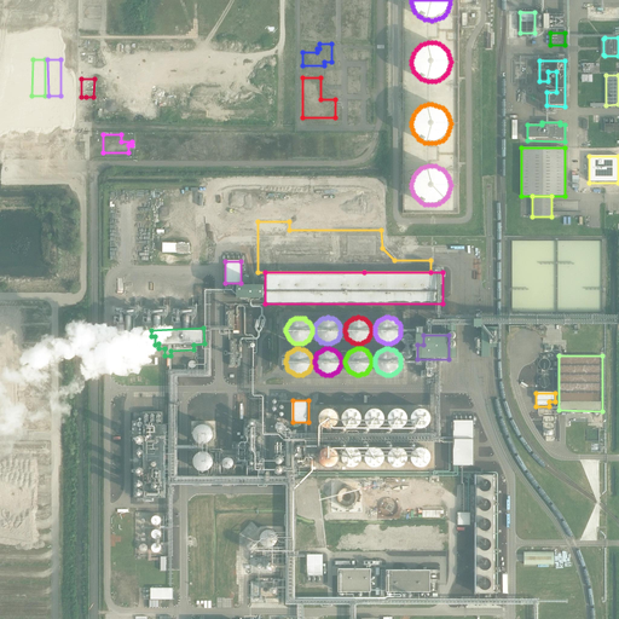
[(341,418),(341,416),(341,415),(341,412),(340,411),(339,410),(337,408),(335,408),(334,406),(331,406),(330,406),(328,406),(327,408),(324,409),(323,410),(322,411),(322,414),(320,415),(320,417),(322,420),(322,421),(323,422),(324,424),(327,424),(328,426),(330,427),(331,427),(334,426),(335,426),(337,424),(339,423),(340,422),(341,420),(341,418)]
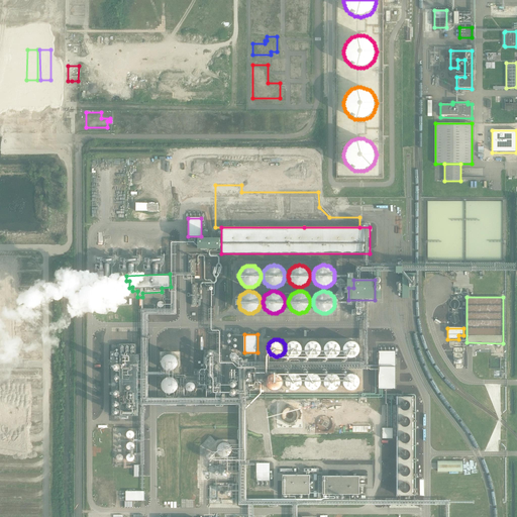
[(304,349),(304,347),(304,346),(303,344),(303,343),(302,341),(301,340),(299,340),(298,339),(296,339),(295,339),(293,339),(292,340),(290,341),(289,342),(288,343),(288,345),(287,346),(287,348),(288,349),(288,351),(289,352),(290,353),(292,354),(293,355),(295,355),(296,355),(298,355),(299,355),(301,354),(302,353),(303,352),(303,350),(304,349)]
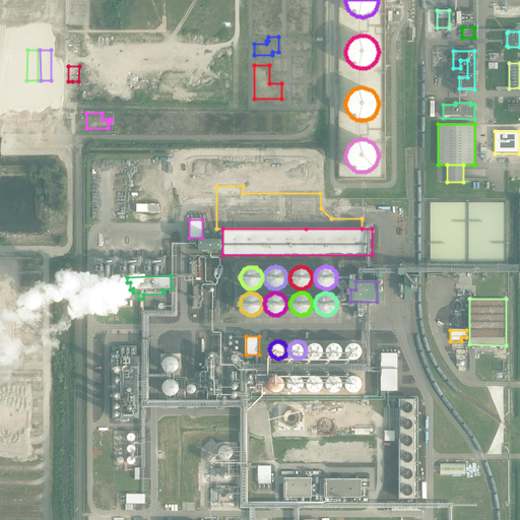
[(325,351),(325,349),(325,348),(325,346),(324,345),(323,343),(322,342),(320,342),(319,341),(317,341),(316,341),(314,341),(313,342),(311,343),(310,344),(309,345),(309,347),(308,348),(308,350),(309,352),(309,353),(310,354),(311,356),(313,356),(314,358),(316,358),(317,359),(319,358),(320,358),(322,356),(323,355),(324,354),(325,352),(325,351)]
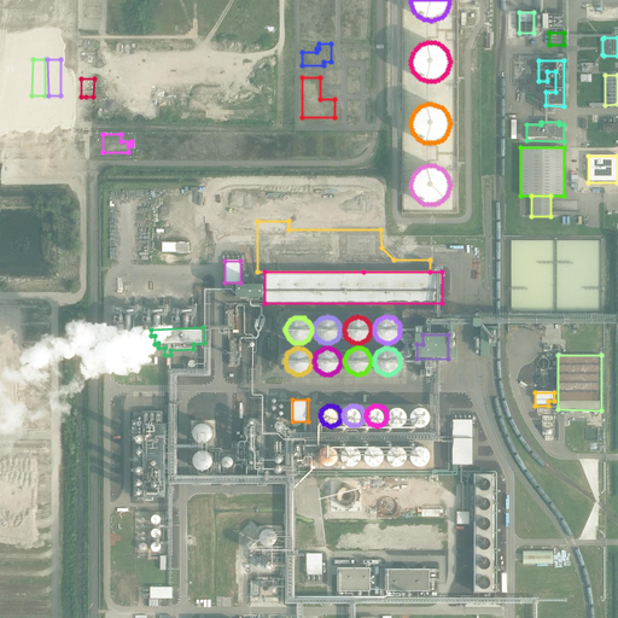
[(409,418),(409,415),(409,414),(409,412),(408,410),(407,408),(406,407),(403,407),(402,406),(400,406),(398,406),(396,406),(395,407),(392,408),(391,409),(390,410),(390,413),(390,414),(390,417),(390,419),(390,420),(391,421),(392,423),(395,424),(396,425),(398,425),(400,425),(402,425),(403,425),(406,424),(407,423),(408,421),(409,419),(409,418)]
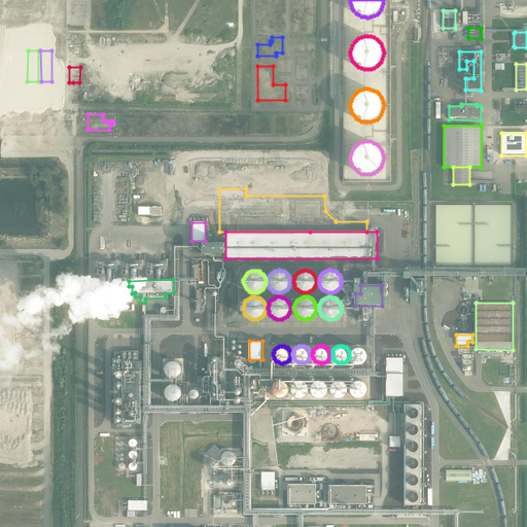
[(369,356),(369,354),(369,352),(369,351),(367,350),(366,348),(365,347),(364,346),(362,346),(360,346),(359,346),(357,346),(356,347),(355,348),(354,349),(353,350),(352,352),(352,353),(352,355),(352,356),(353,358),(354,359),(355,360),(356,361),(357,362),(359,362),(360,362),(362,362),(364,362),(365,361),(366,360),(367,359),(369,357),(369,356)]
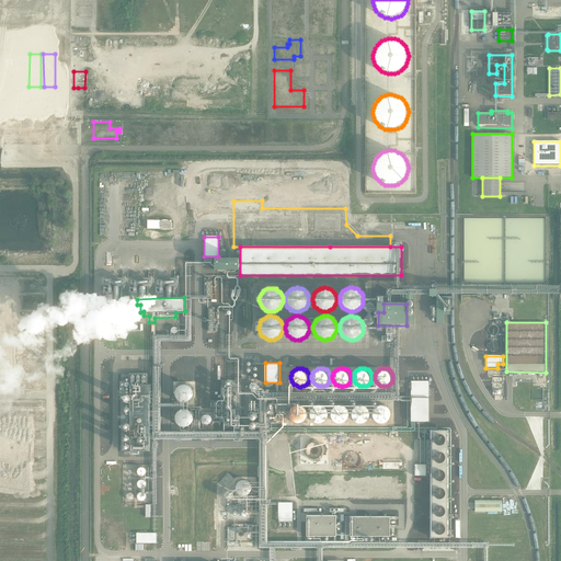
[(121,375),(122,409),(126,409),(126,402),(132,402),(132,384),(134,384),(134,378),(136,378),(136,375),(121,375)]
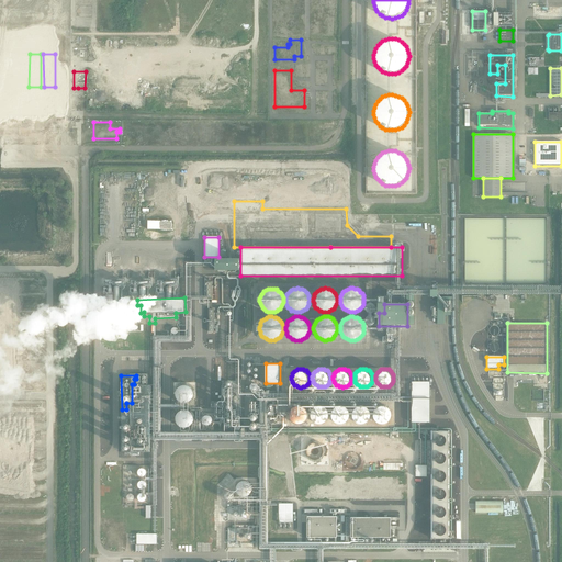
[(194,394),(194,393),(194,391),(194,390),(193,388),(192,386),(191,385),(190,384),(188,384),(186,383),(184,383),(182,384),(181,384),(180,385),(178,388),(178,389),(177,390),(177,392),(177,393),(177,395),(178,396),(178,398),(180,400),(181,401),(182,402),(184,402),(186,402),(188,402),(190,401),(191,400),(192,398),(193,397),(194,396),(194,394)]
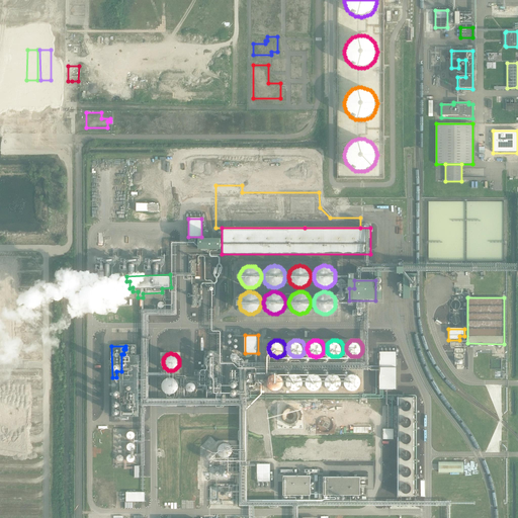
[(397,390),(397,353),(379,353),(379,390),(397,390)]
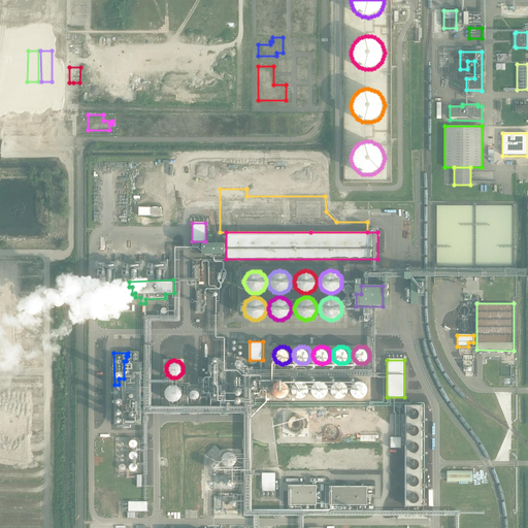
[(203,384),(203,394),(209,396),(211,396),(212,398),(224,402),(233,399),(233,395),(241,395),(243,388),(249,388),(249,389),(256,387),(239,387),(232,389),(230,393),(227,391),(226,389),(227,386),(224,385),(224,377),(222,376),(221,372),(219,372),(222,371),(218,369),(212,371),(212,372),(211,376),(199,376),(199,383),(203,384)]
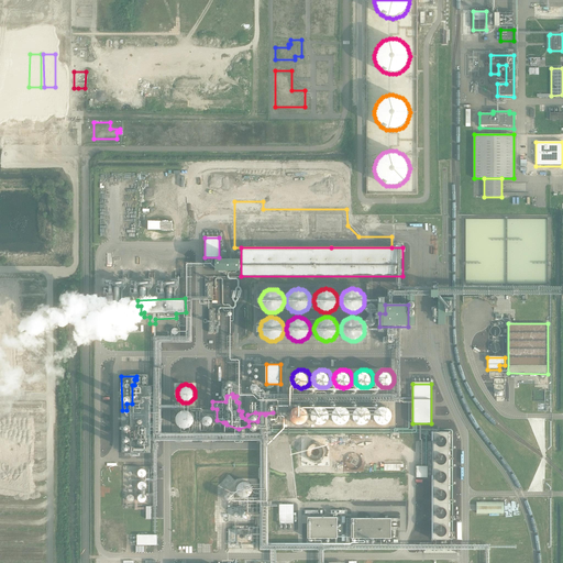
[(310,416),(310,414),(310,412),(309,410),(309,409),(308,408),(307,407),(305,406),(304,405),(301,405),(300,405),(298,406),(297,406),(295,407),(294,408),(293,410),(293,411),(291,414),(291,415),(293,417),(293,418),(294,420),(295,421),(297,422),(298,422),(300,423),(301,423),(304,422),(305,422),(307,421),(308,420),(309,419),(309,417),(310,416)]
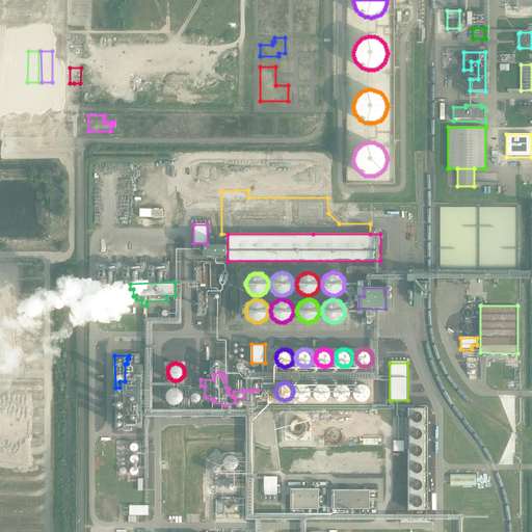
[(313,393),(313,391),(313,390),(312,388),(312,387),(311,386),(309,383),(308,383),(307,382),(304,382),(302,382),(301,382),(299,383),(298,384),(297,386),(296,387),(296,389),(295,390),(295,392),(296,394),(296,395),(297,396),(298,398),(299,398),(301,399),(302,400),(304,400),(307,399),(308,399),(310,398),(311,397),(312,396),(312,394),(313,393)]
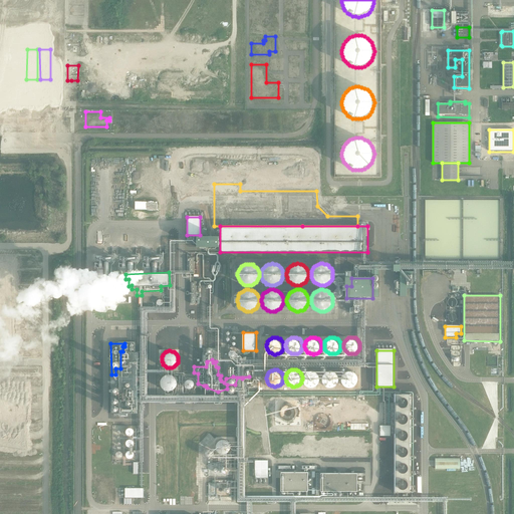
[(321,379),(321,377),(321,376),(320,374),(320,373),(319,372),(318,371),(316,370),(315,369),(313,369),(312,369),(310,369),(309,370),(307,371),(306,372),(305,374),(305,375),(304,377),(304,378),(305,380),(305,381),(306,382),(307,384),(309,386),(310,386),(312,387),(313,387),(315,386),(316,386),(318,384),(319,383),(320,382),(320,380),(321,379)]
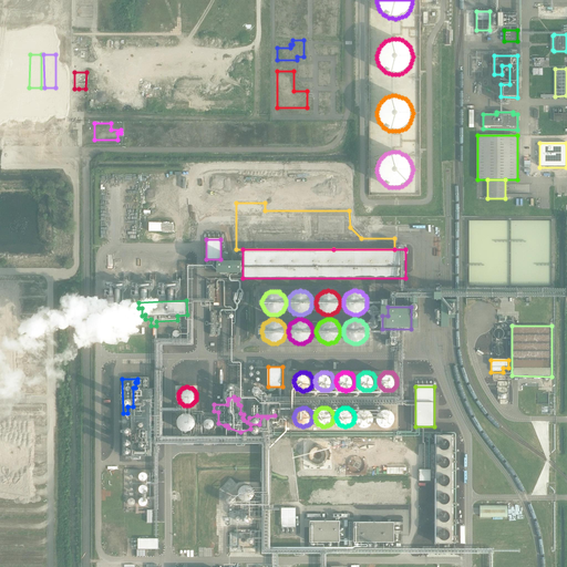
[(375,419),(375,416),(375,415),(375,413),(374,412),(373,411),(372,409),(370,409),(369,408),(367,408),(366,408),(363,408),(362,409),(360,410),(359,411),(358,412),(358,414),(357,415),(357,418),(358,420),(358,421),(359,422),(360,424),(362,424),(363,425),(366,426),(367,426),(369,425),(370,425),(372,424),(373,423),(374,422),(375,420),(375,419)]
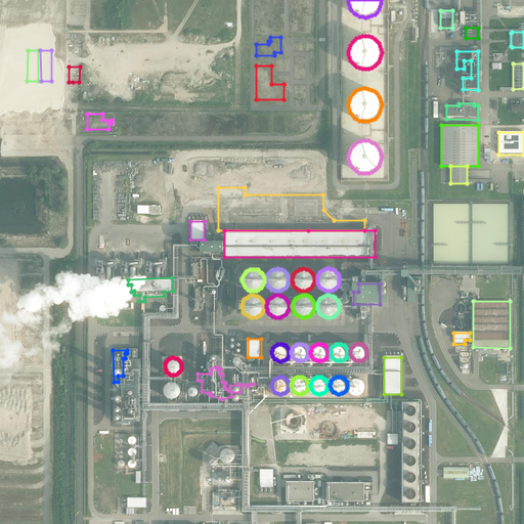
[(366,387),(366,385),(366,384),(366,382),(365,381),(364,379),(363,378),(362,378),(360,377),(358,377),(357,377),(355,377),(354,378),(353,379),(351,380),(351,381),(350,383),(350,384),(350,386),(350,388),(351,389),(351,390),(353,391),(354,392),(355,393),(357,393),(358,394),(360,393),(362,393),(363,392),(364,391),(365,390),(366,388),(366,387)]
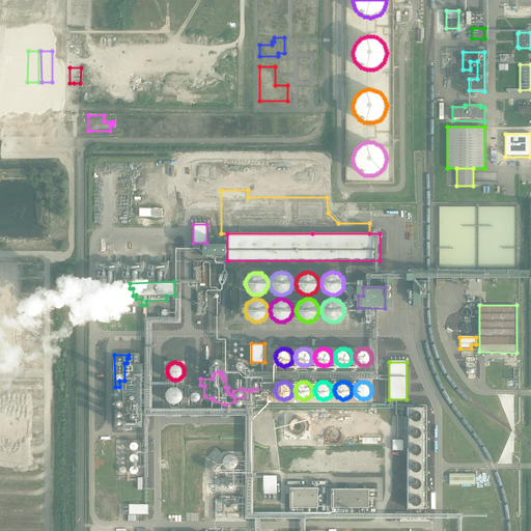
[(184,397),(184,395),(184,393),(184,392),(183,390),(182,389),(180,388),(178,387),(177,387),(175,387),(174,387),(172,387),(171,388),(170,389),(168,390),(168,391),(167,393),(167,394),(167,396),(167,397),(168,399),(168,400),(170,401),(171,402),(172,403),(174,403),(175,403),(177,403),(178,403),(180,402),(182,401),(183,399),(184,398),(184,397)]
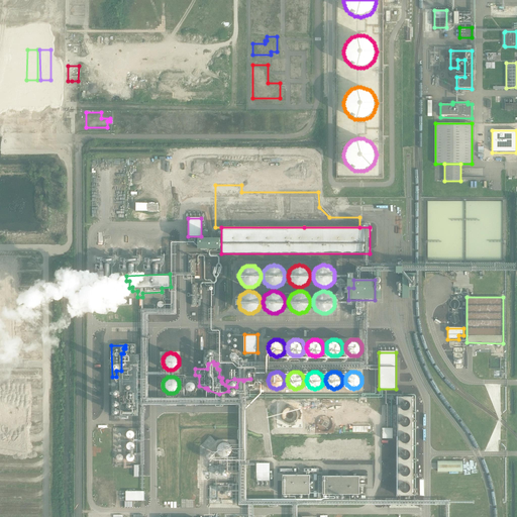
[(197,385),(197,384),(197,383),(197,382),(196,381),(195,380),(194,380),(193,380),(192,380),(191,380),(190,381),(189,382),(189,383),(189,384),(189,385),(189,386),(189,387),(190,388),(191,388),(192,388),(192,389),(193,389),(194,388),(195,388),(196,388),(196,387),(197,387),(197,386),(197,385)]
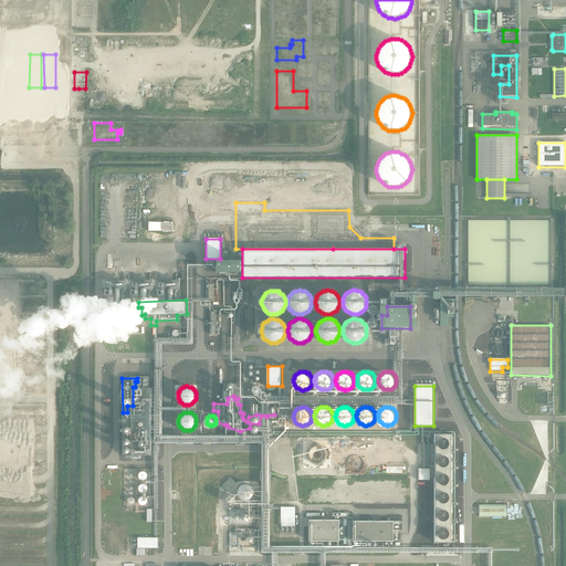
[(453,543),(453,435),(435,435),(435,543),(453,543)]
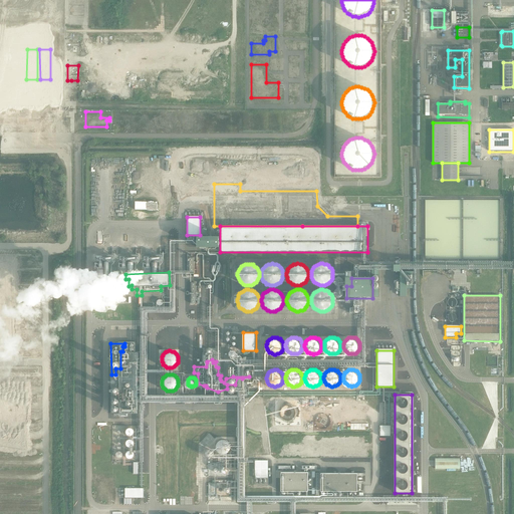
[(391,436),(391,426),(379,426),(379,436),(391,436)]
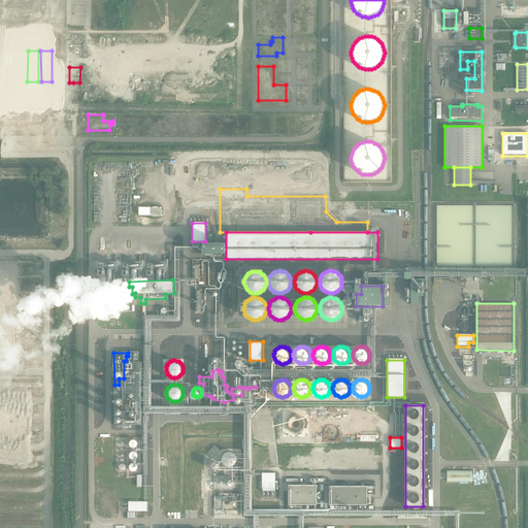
[(236,460),(236,458),(236,457),(236,455),(235,454),(234,453),(233,452),(232,451),(230,451),(229,450),(227,451),(226,451),(225,451),(223,452),(222,453),(222,455),(221,456),(221,457),(221,459),(221,460),(222,462),(222,463),(223,464),(225,465),(226,465),(227,466),(229,466),(230,466),(232,465),(233,464),(234,464),(235,462),(236,461),(236,460)]
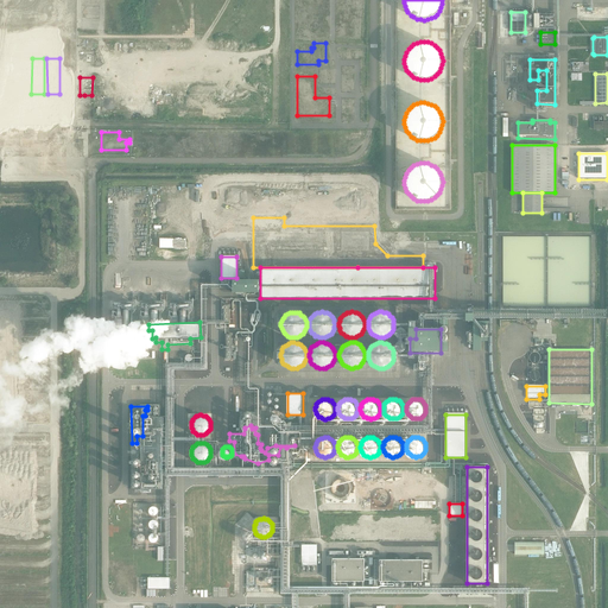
[(544,555),(544,542),(514,543),(514,555),(544,555)]
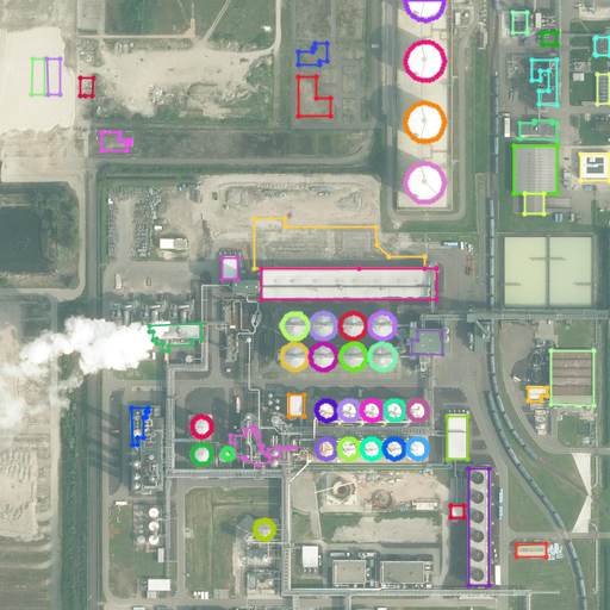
[(318,567),(318,547),(303,547),(303,567),(318,567)]
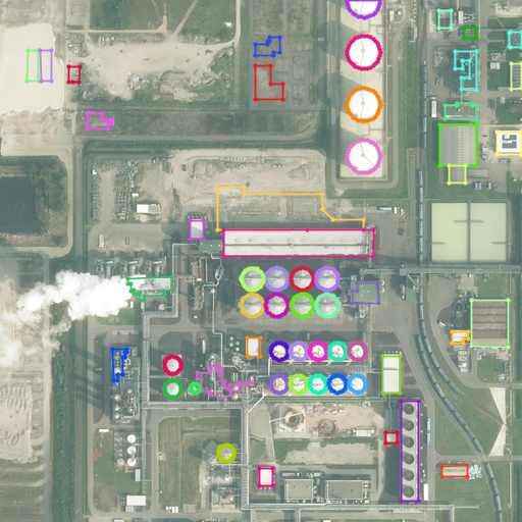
[(320,485),(320,473),(312,473),(312,477),(314,477),(314,489),(315,489),(316,485),(320,485)]
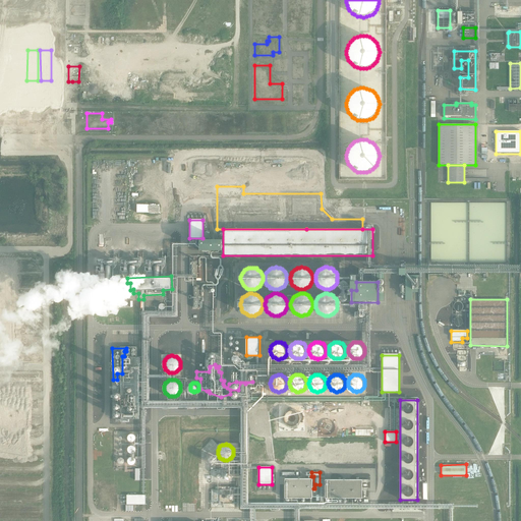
[(312,478),(285,479),(285,499),(312,499),(312,478)]
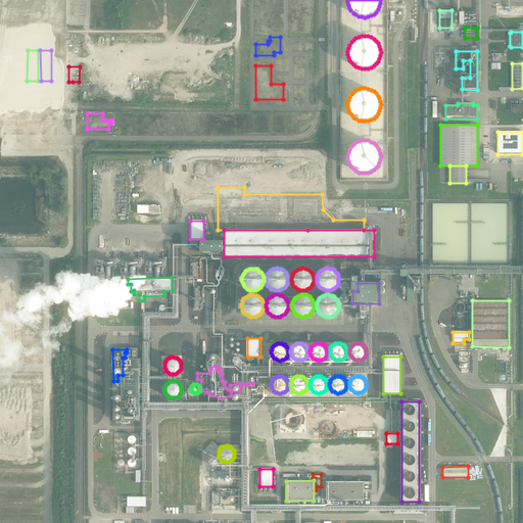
[(364,498),(364,482),(326,482),(326,498),(364,498)]
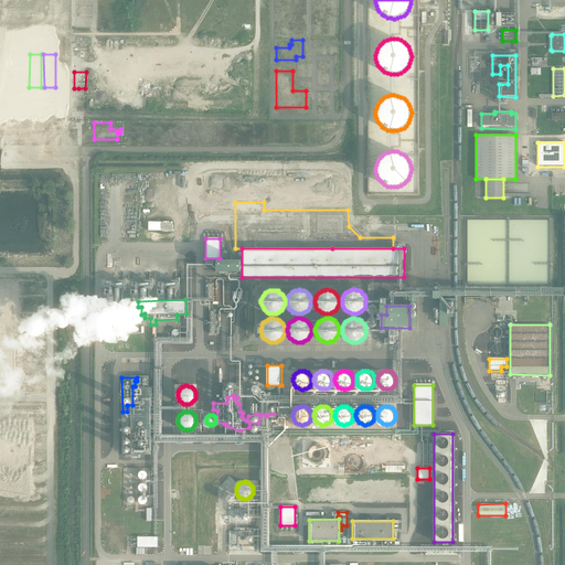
[(158,547),(158,536),(138,536),(138,547),(158,547)]
